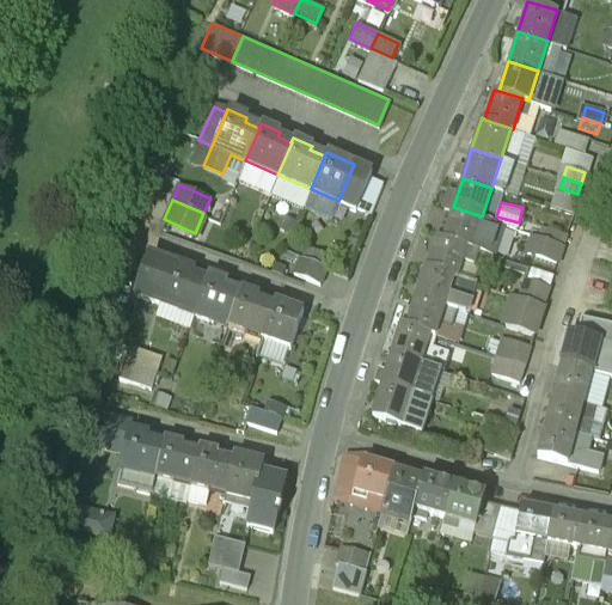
[(482,217),(453,207),(444,238),(466,245),(493,254),(502,224),(482,218),(482,217)]
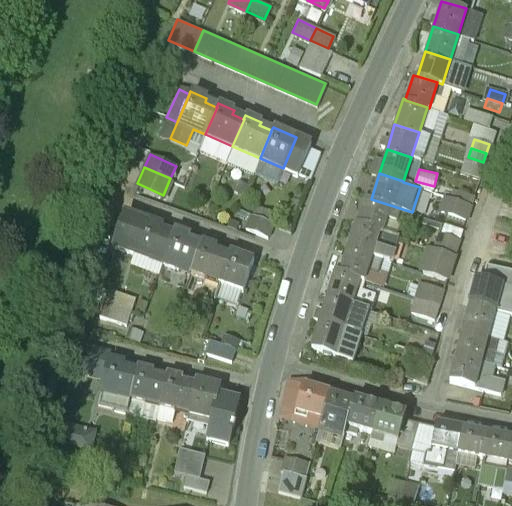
[(474,193),(453,187),(450,196),(470,202),(471,203),(474,193)]
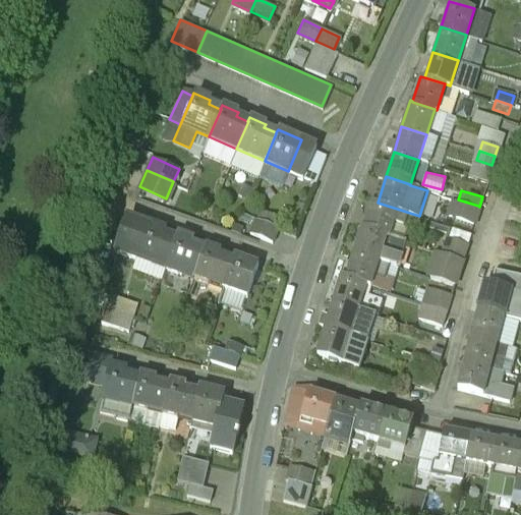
[(458,199),(453,198),(449,212),(474,220),(478,206),(458,199)]
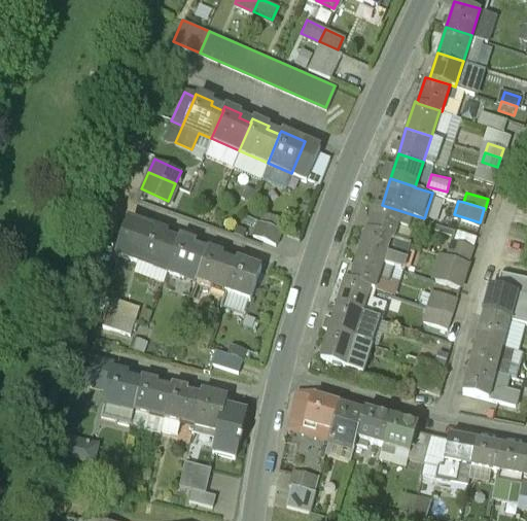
[(382,205),(377,203),(369,229),(393,237),(393,236),(401,211),(382,205)]
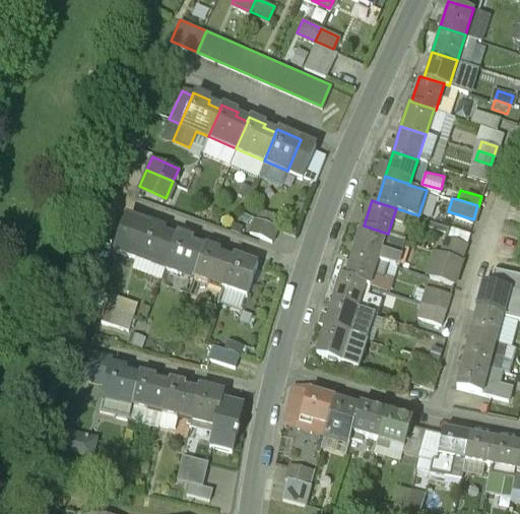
[(281,216),(261,207),(257,216),(277,225),(281,216)]
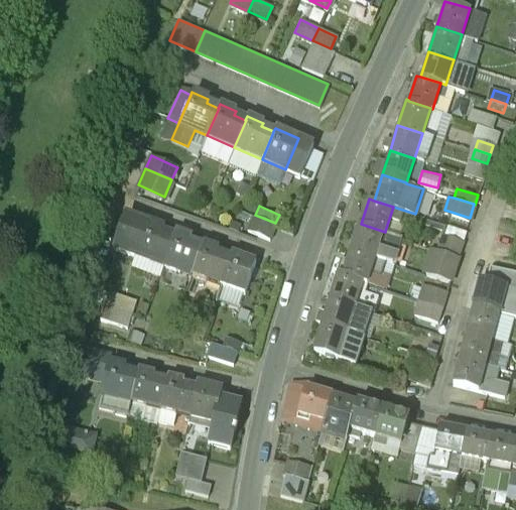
[(161,227),(126,214),(115,246),(164,263),(173,235),(172,235),(160,231),(161,227)]
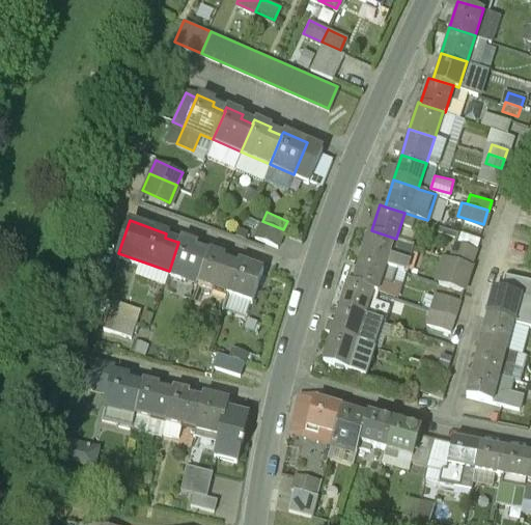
[(262,221),(260,220),(255,235),(278,244),(283,230),(283,229),(262,221)]
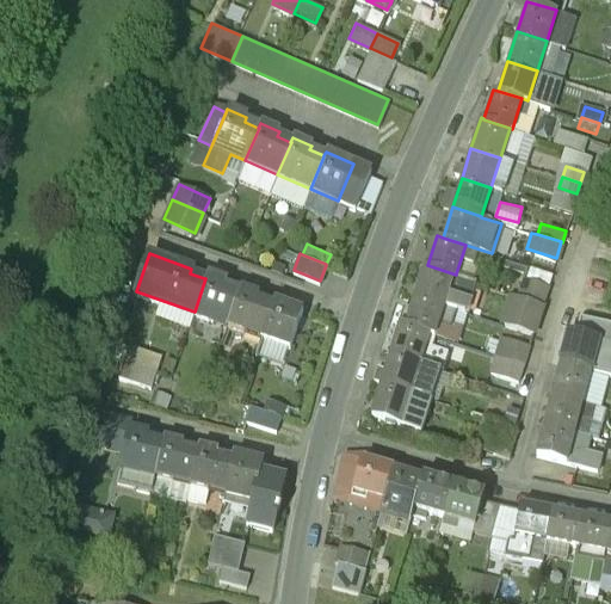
[(456,275),(427,265),(424,264),(414,294),(443,303),(466,310),(475,281),(456,273),(456,275)]
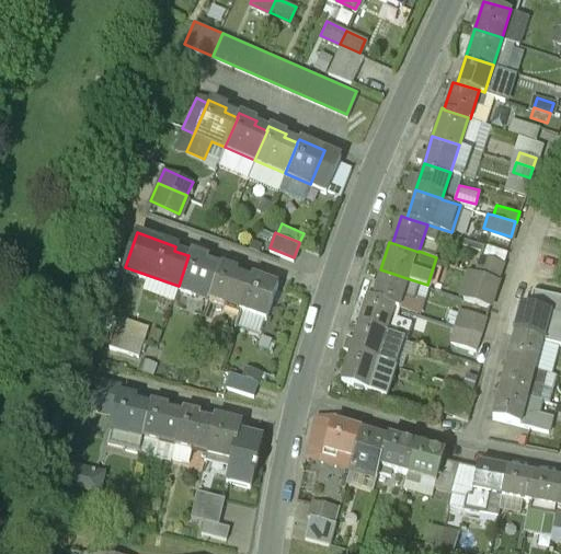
[(206,257),(190,251),(187,255),(189,255),(179,286),(208,297),(219,266),(218,266),(205,262),(206,257)]
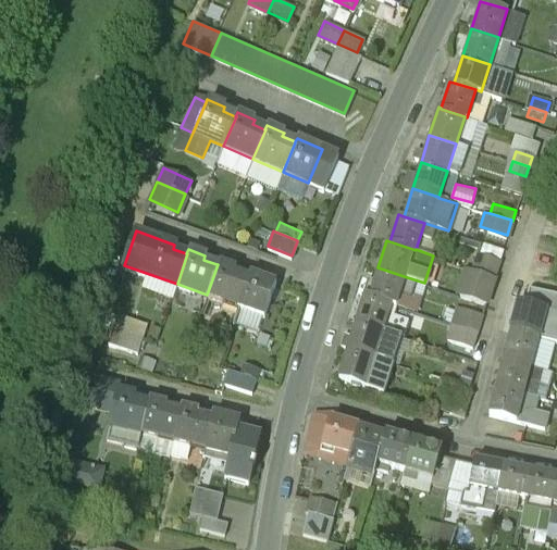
[(235,266),(219,260),(217,264),(218,264),(207,295),(238,305),(248,275),(234,271),(235,266)]
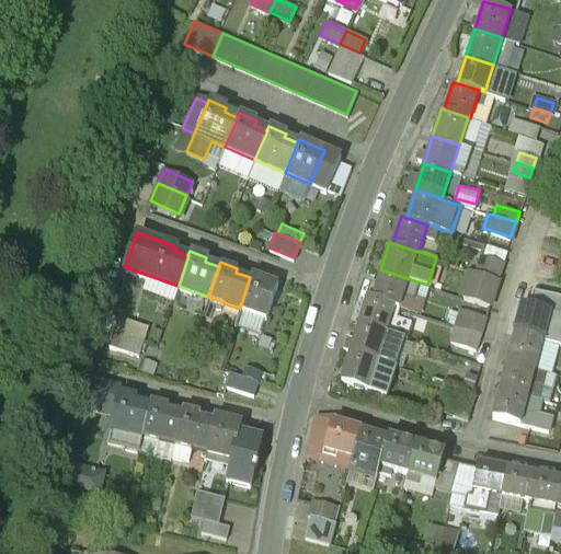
[(500,267),(483,263),(480,273),(497,277),(500,267)]
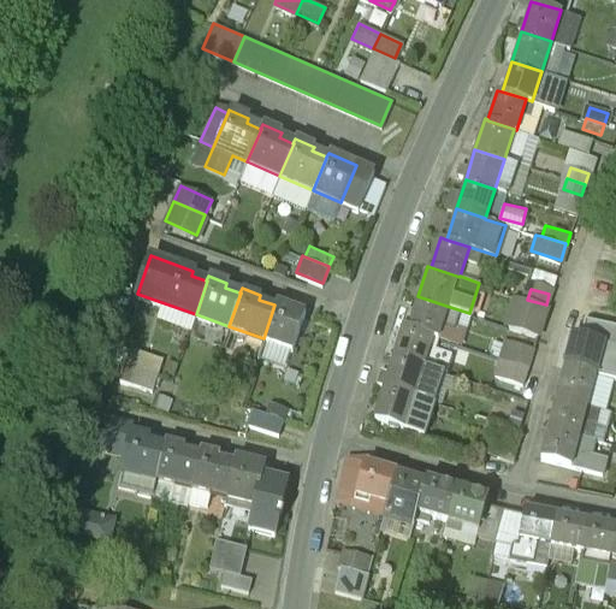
[(446,306),(418,296),(408,325),(408,326),(432,335),(437,337),(446,306)]
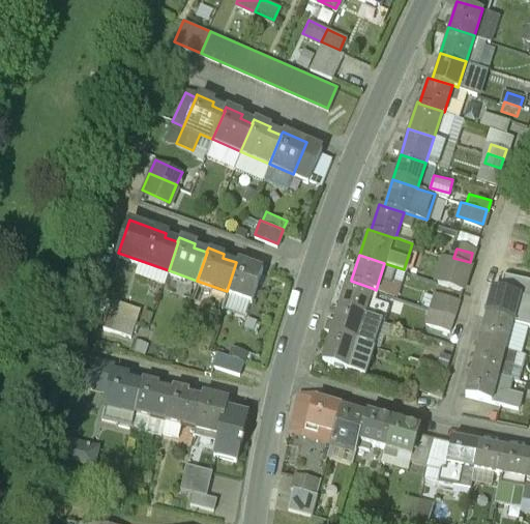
[(453,258),(445,255),(437,280),(462,287),(470,262),(453,258)]
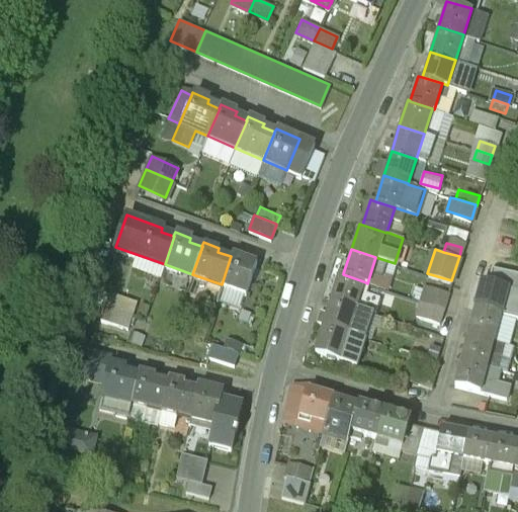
[(256,261),(232,252),(231,256),(222,284),(245,292),(256,261)]
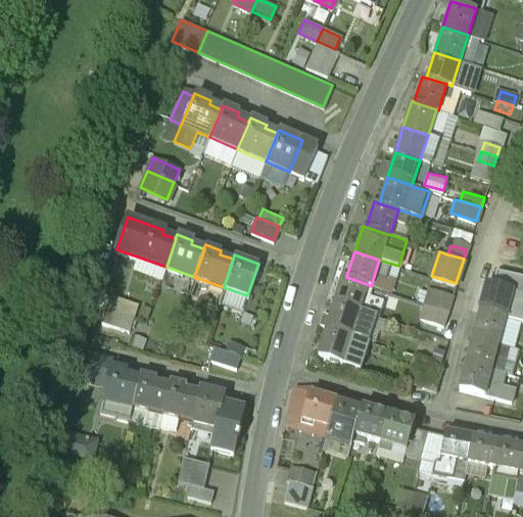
[(346,276),(342,275),(334,300),(359,309),(367,284),(346,277),(346,276)]
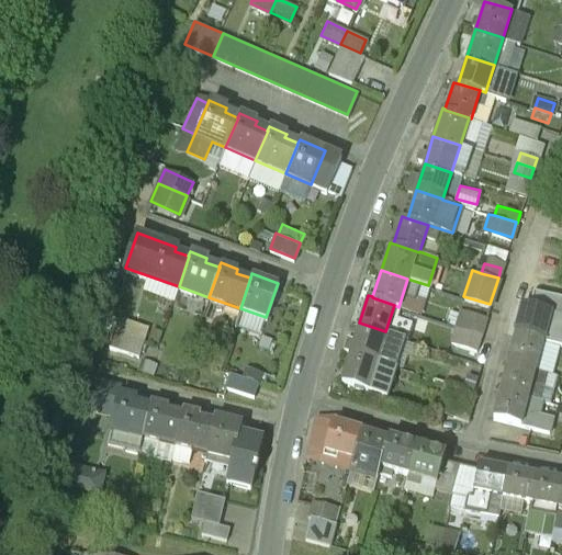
[(550,310),(523,304),(515,332),(542,339),(550,310)]
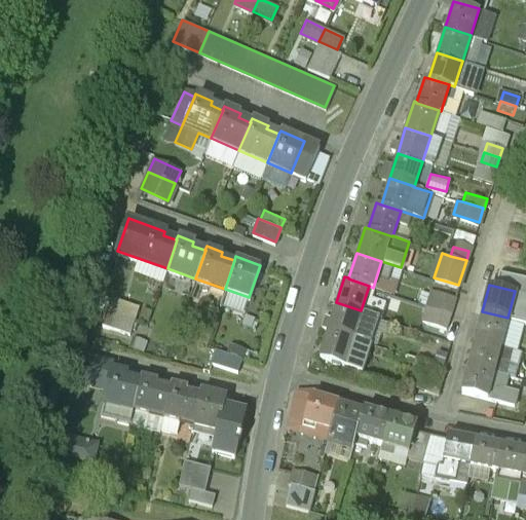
[(139,303),(111,294),(107,308),(134,318),(139,303)]
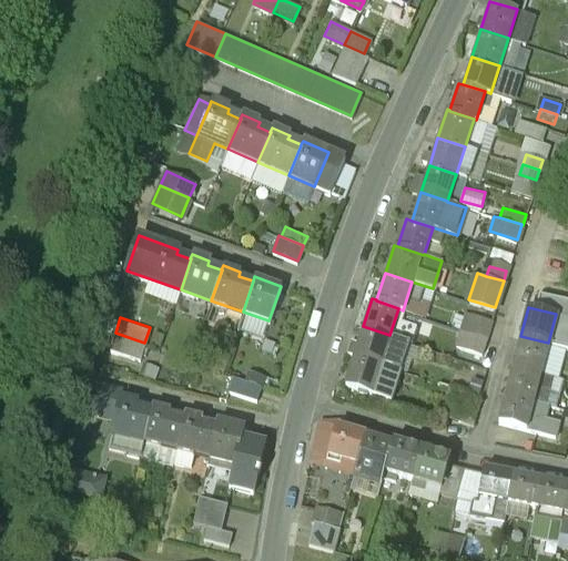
[(489,326),(473,320),(469,330),(486,336),(489,326)]
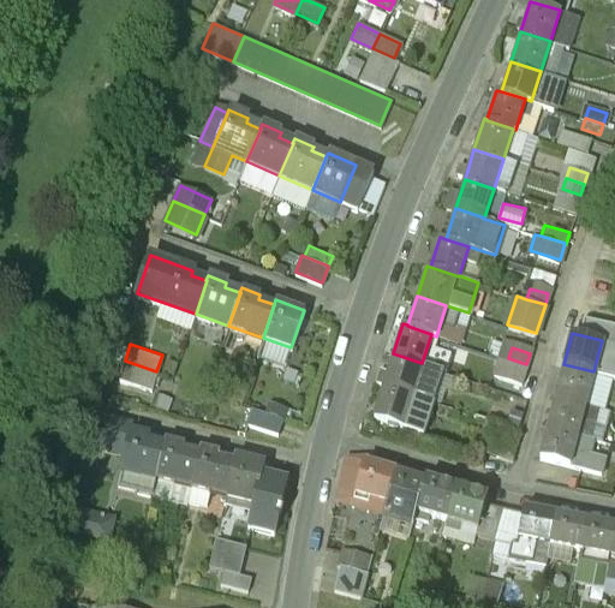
[(422,363),(393,353),(383,383),(412,393),(422,363)]
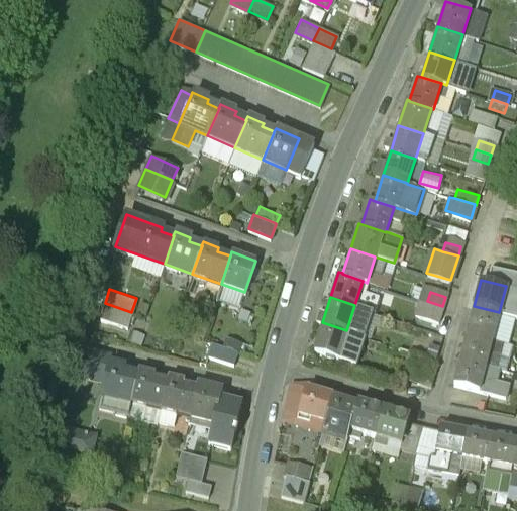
[(427,301),(425,300),(422,309),(439,315),(442,306),(427,301)]
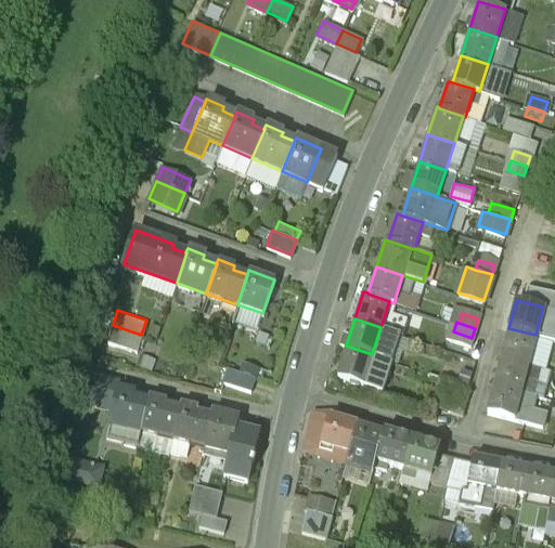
[(141,335),(113,325),(107,339),(137,349),(141,335)]
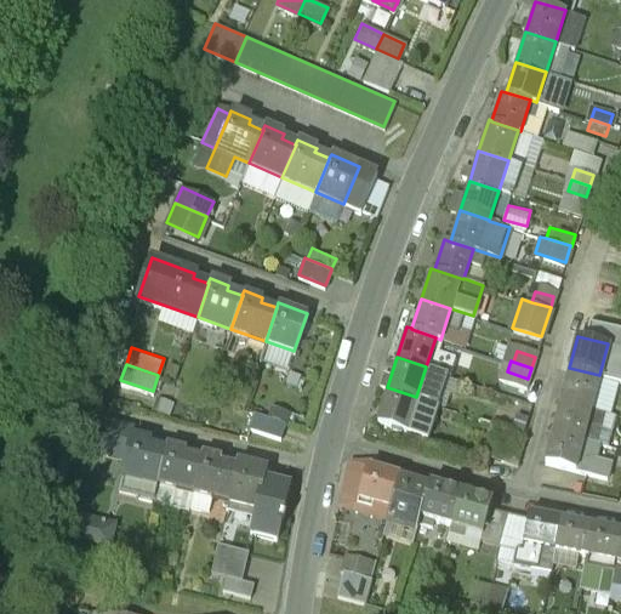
[(599,375),(569,368),(560,398),(591,405),(599,375)]
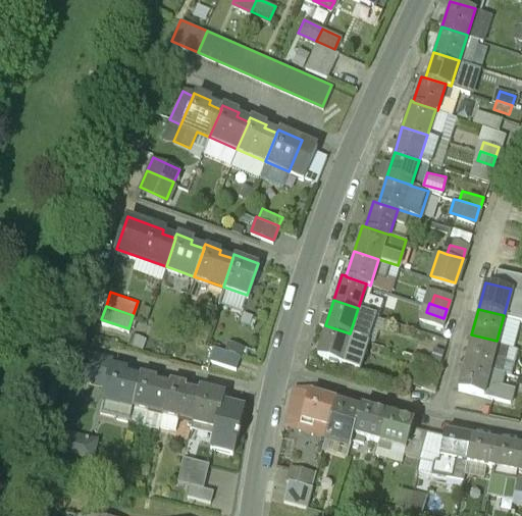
[(350,333),(325,325),(317,352),(341,359),(340,360),(359,366),(365,349),(355,345),(358,336),(350,333)]
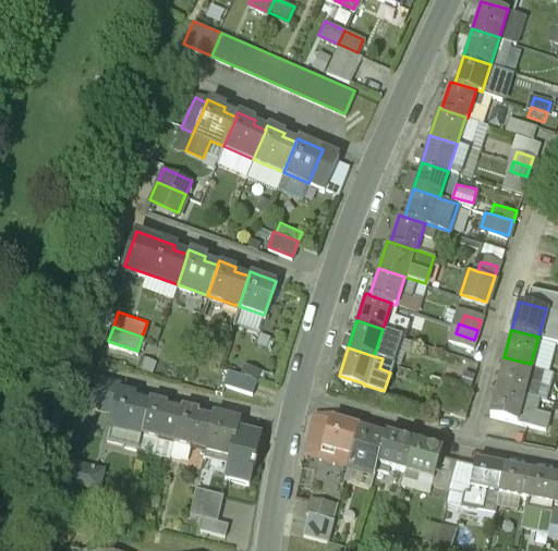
[(531,364),(504,357),(497,384),(524,392),(531,364)]
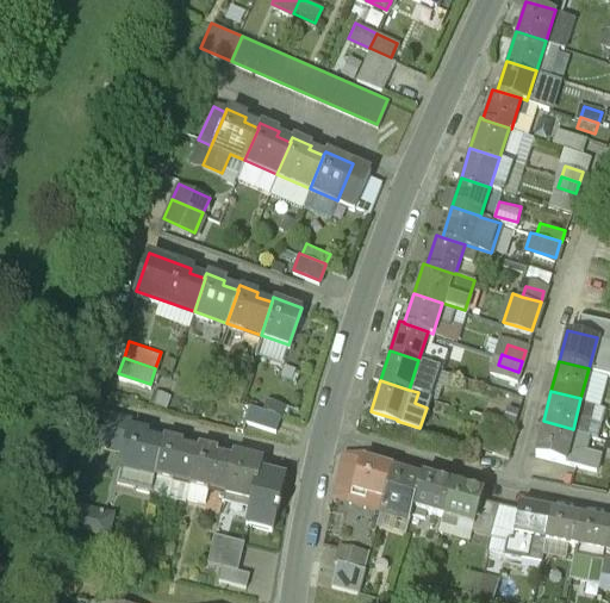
[(285,402),(267,396),(263,406),(281,412),(285,402)]
